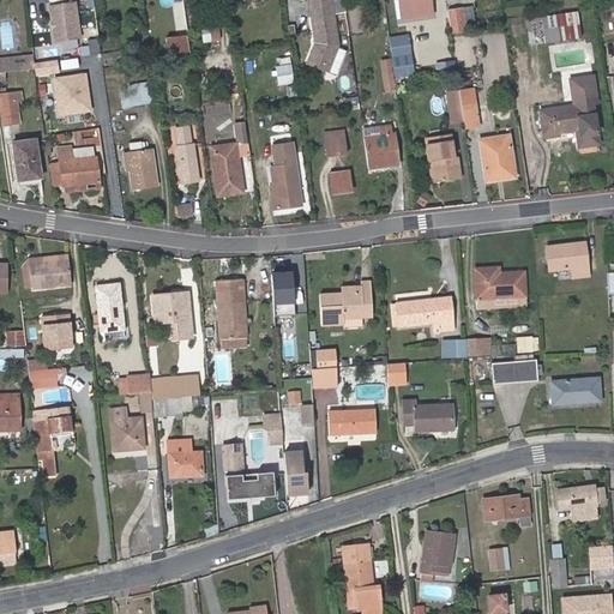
[(82,37),(76,0),(50,5),(55,41),(82,37)]
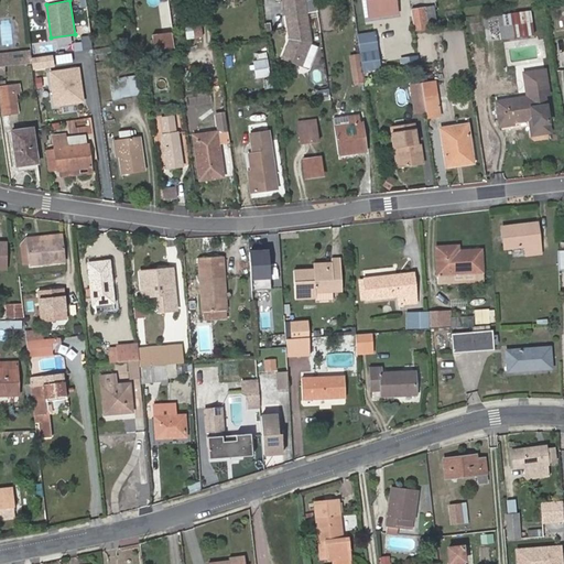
[(367,0),(370,18),(398,14),(396,0),(367,0)]
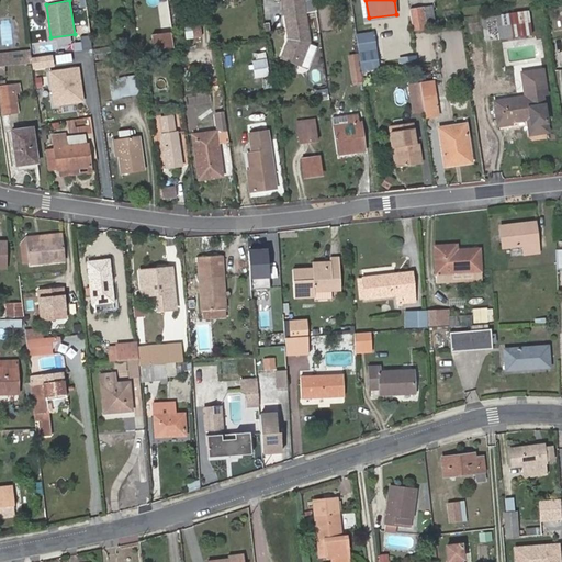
[(305,2),(284,6),(289,36),(283,49),(298,55),(295,62),(300,64),(311,40),(305,2)]
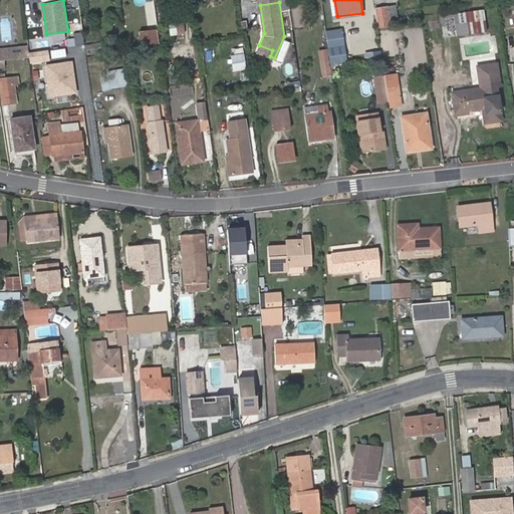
[(378,28),(390,27),(387,7),(375,8),(378,28)]
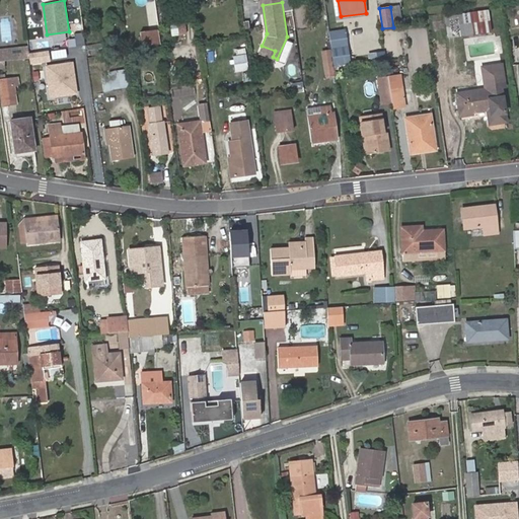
[(462,14),(465,35),(492,32),(488,10),(462,14)]
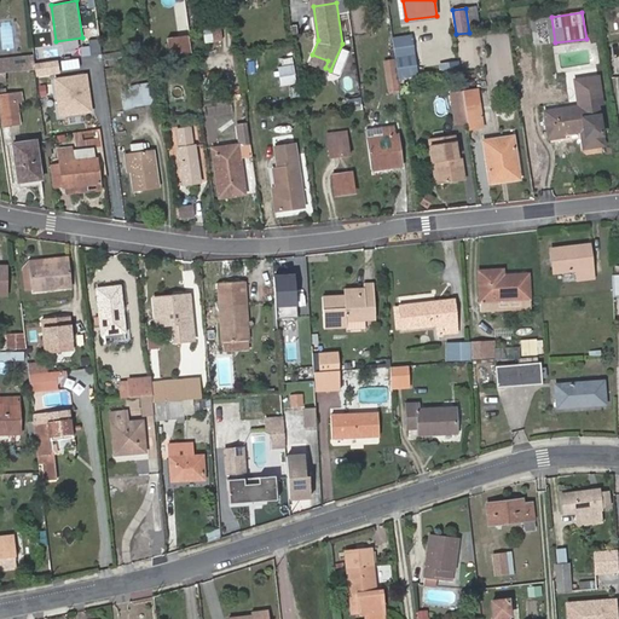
[(536,46),(555,42),(551,17),(524,22),(525,29),(532,28),(536,46)]
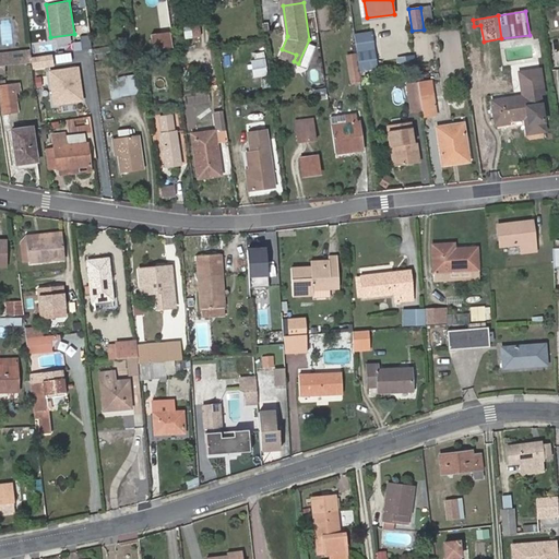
[(198,21),(183,24),(186,37),(200,36),(198,21)]
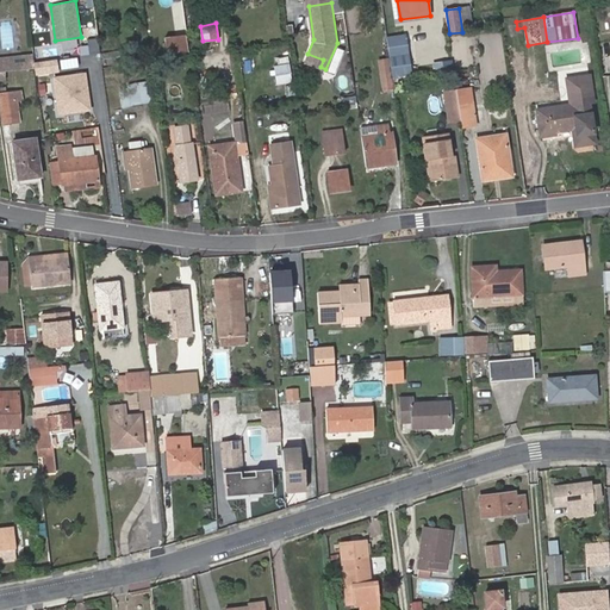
[(188,51),(186,35),(166,38),(168,55),(188,51)]
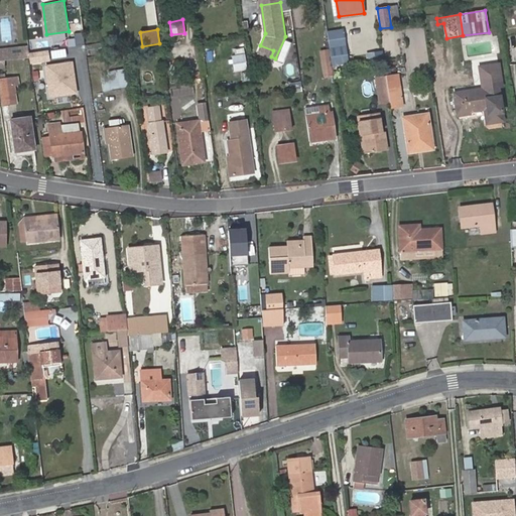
[(333,67),(341,66),(348,65),(343,31),(328,33),(333,67)]
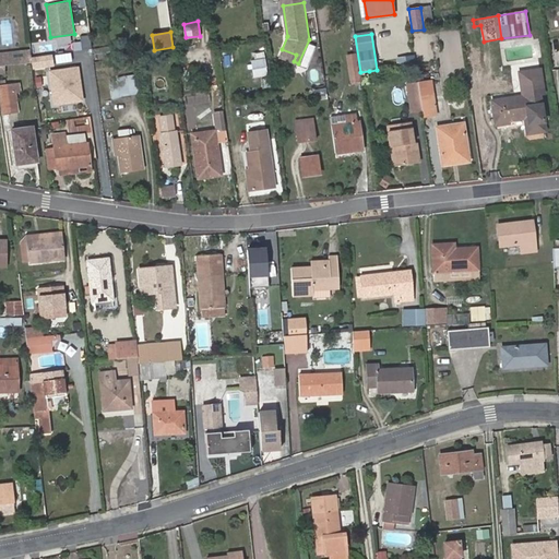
[(88,35),(80,37),(82,50),(92,49),(88,35)]
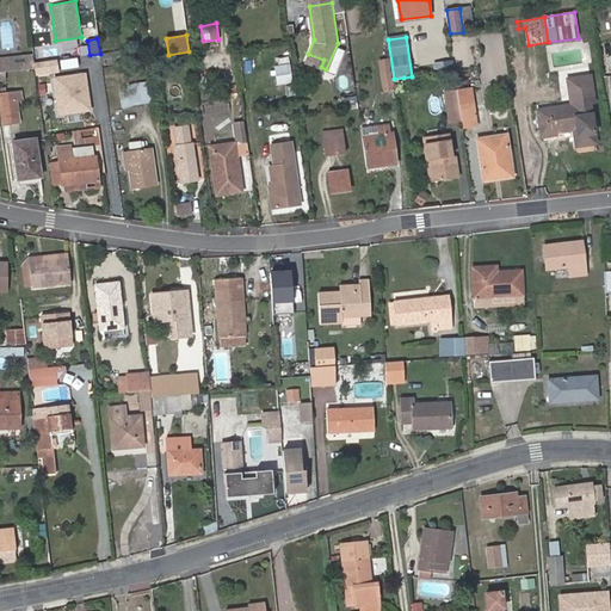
[(306,61),(321,67),(323,60),(308,54),(306,61)]
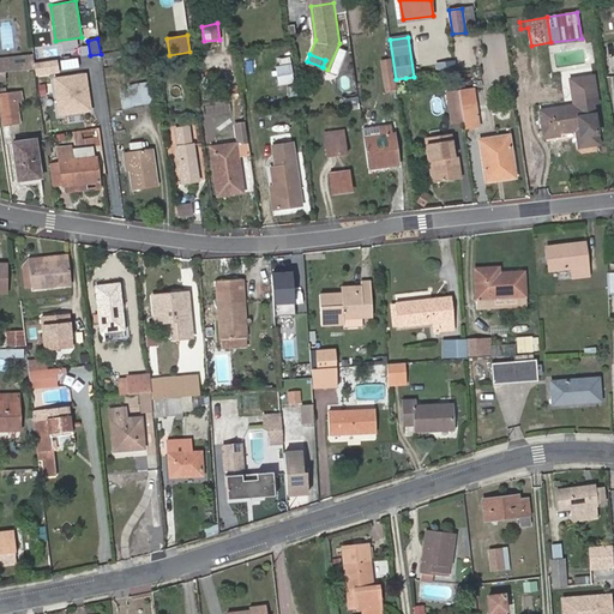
[(0,73),(6,72),(18,71),(17,59),(0,61),(0,73)]
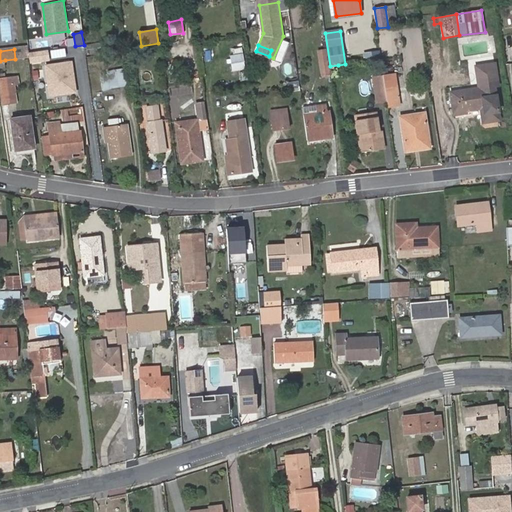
[(48,49),(29,52),(31,62),(49,59),(48,49)]
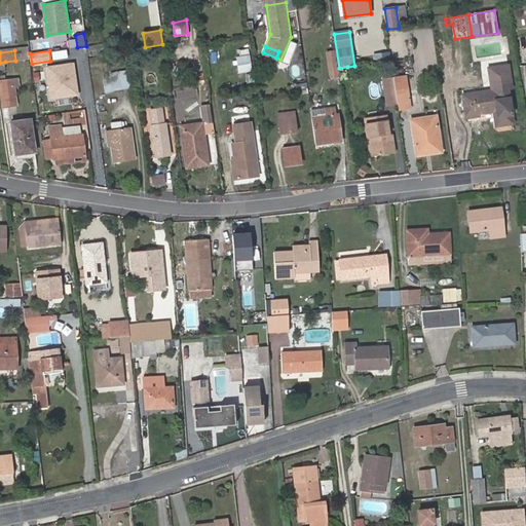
[(325,52),(327,61),(336,59),(335,51),(325,52)]
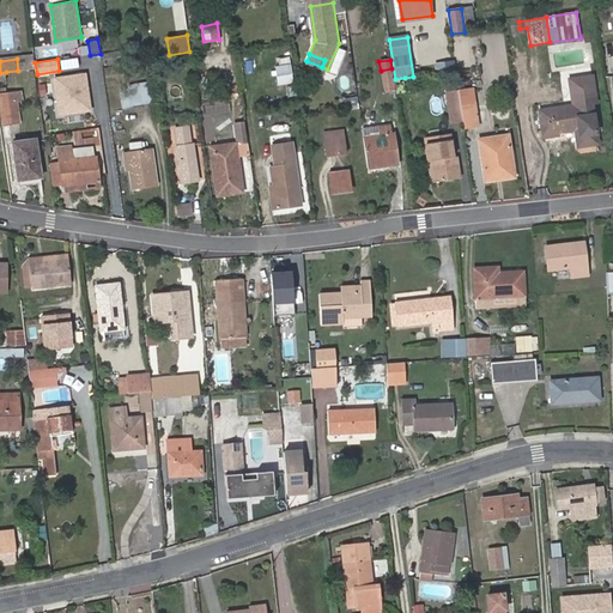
[(455,60),(434,64),(435,72),(456,70),(455,60)]
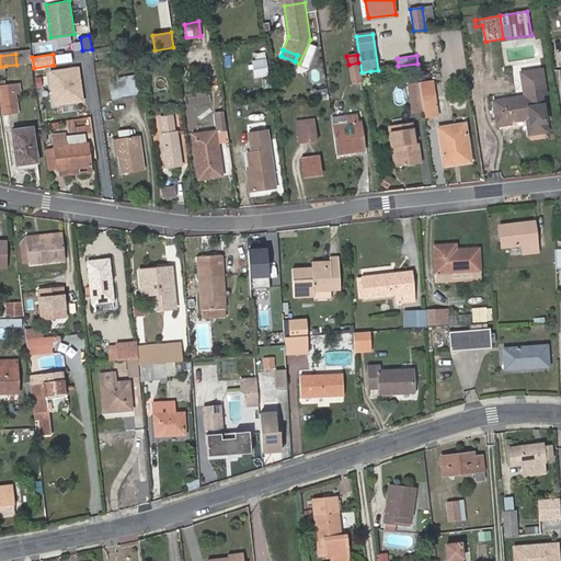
[(267,75),(265,58),(253,60),(255,77),(267,75)]
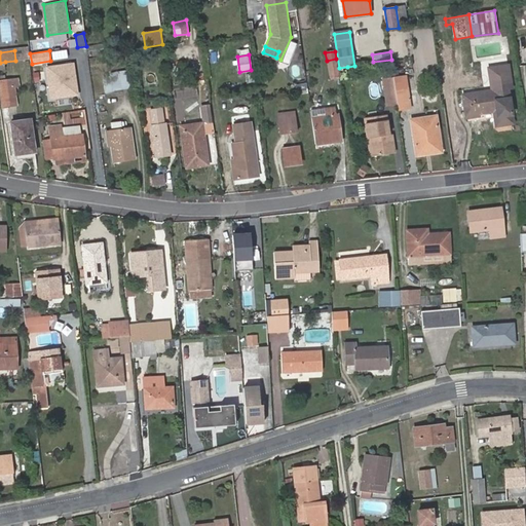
[(327,61),(329,77),(339,75),(336,59),(327,61)]
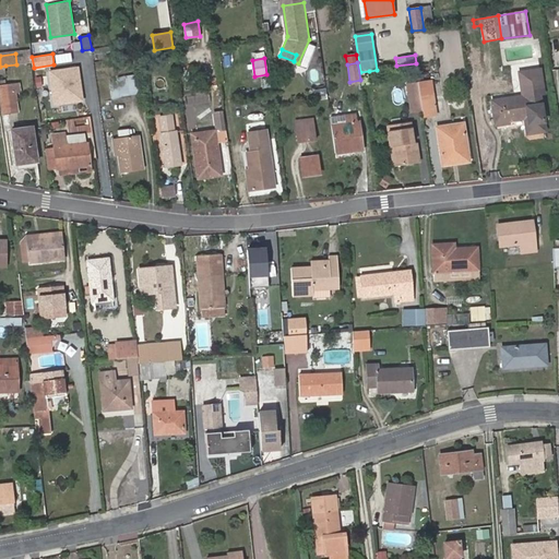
[(79,67),(50,71),(55,104),(83,100),(79,67)]
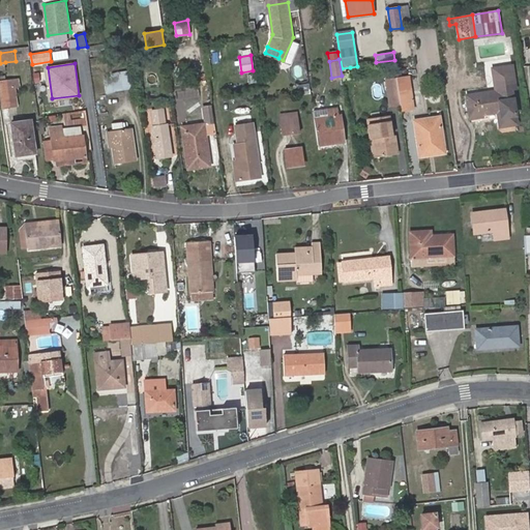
[(500,112),(502,127),(517,125),(511,90),(517,89),(513,66),(494,69),(497,91),(467,96),(470,115),(500,112)]
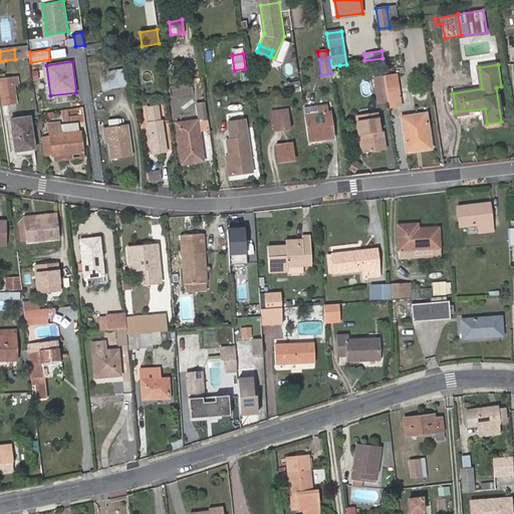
[(331,66),(333,78),(340,77),(339,65),(331,66)]
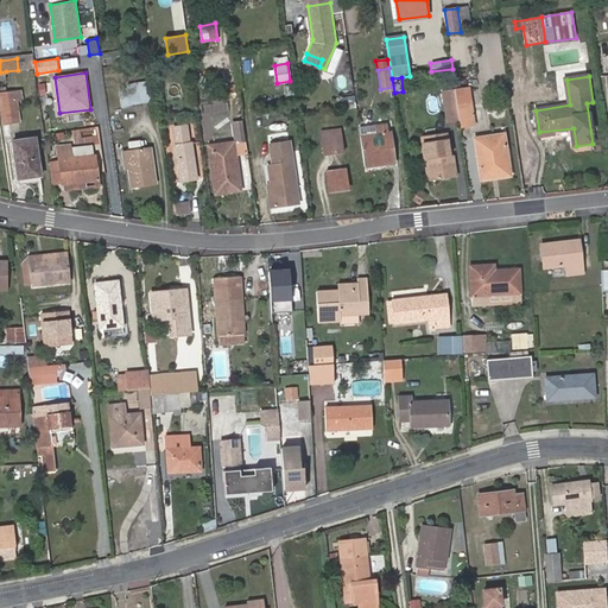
[(150,82),(128,84),(131,103),(152,101),(150,82)]
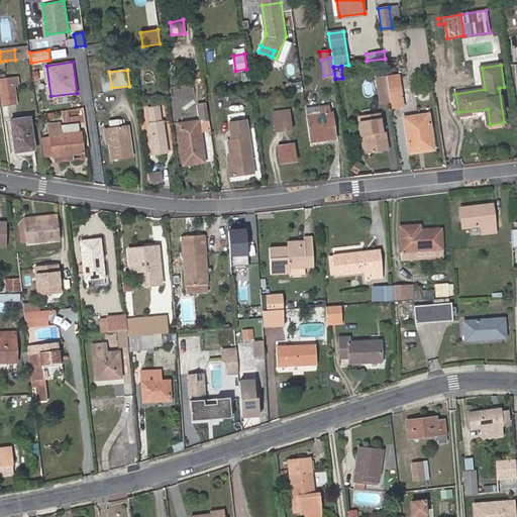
[(400,75),(387,77),(388,79),(389,89),(391,104),(392,109),(404,107),(400,75)]
